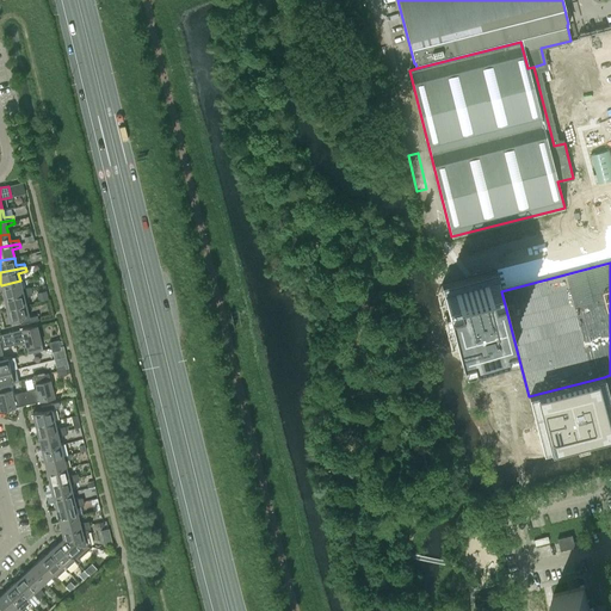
[(497,271),(440,285),(461,360),(516,346),(501,291),(497,271)]
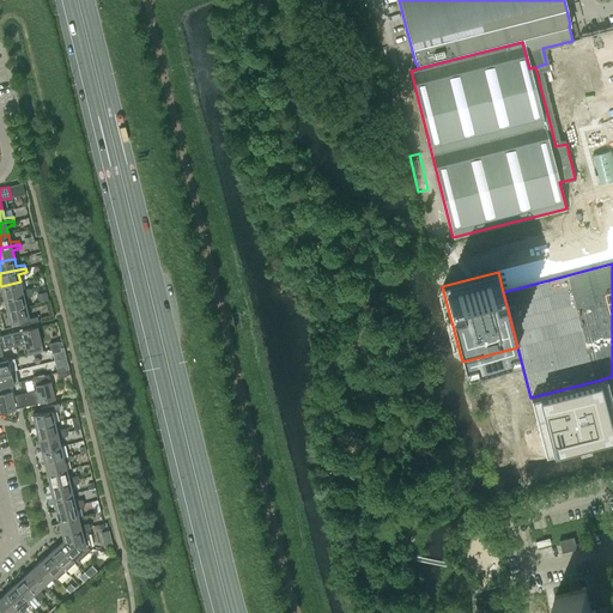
[(22,290),(20,281),(1,286),(4,298),(31,292),(30,287),(22,290)]
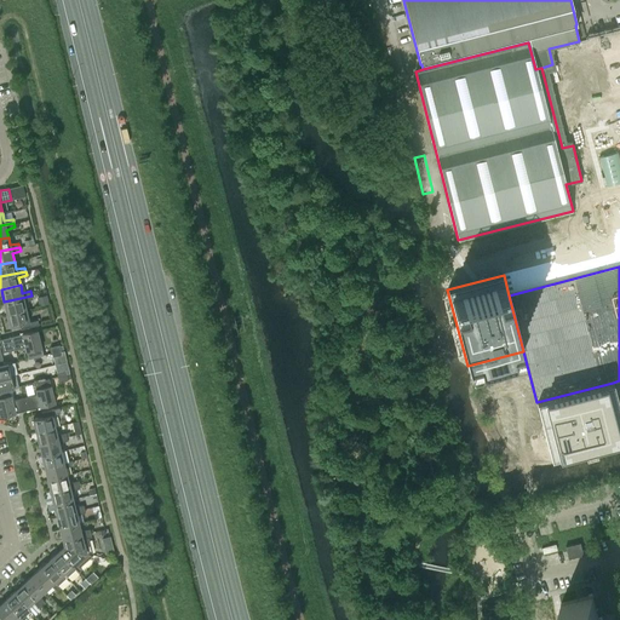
[(33,299),(32,296),(4,302),(6,314),(26,309),(24,302),(33,299)]
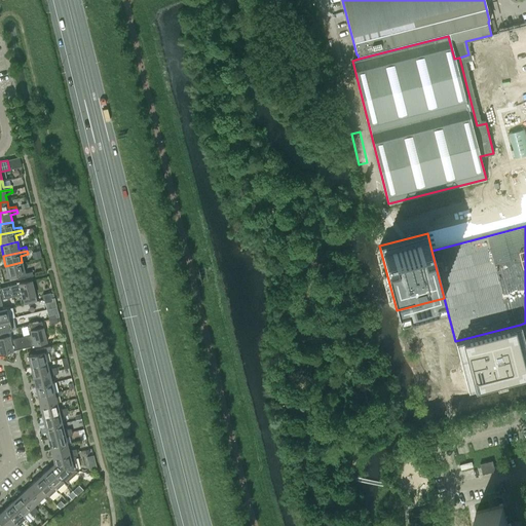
[(25,272),(22,262),(5,266),(8,276),(16,274),(17,278),(33,275),(32,271),(25,272)]
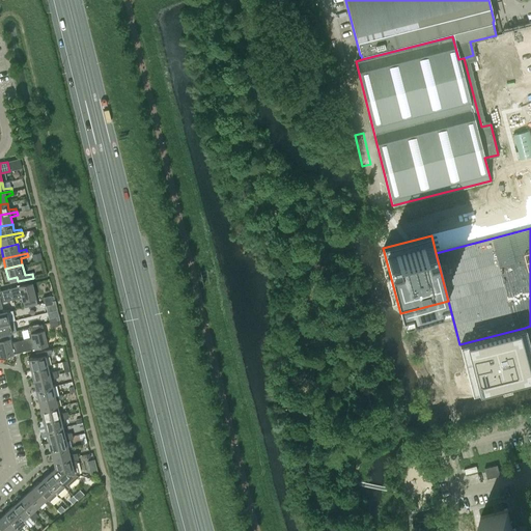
[(10,288),(12,299),(22,297),(24,307),(37,304),(31,283),(10,288)]
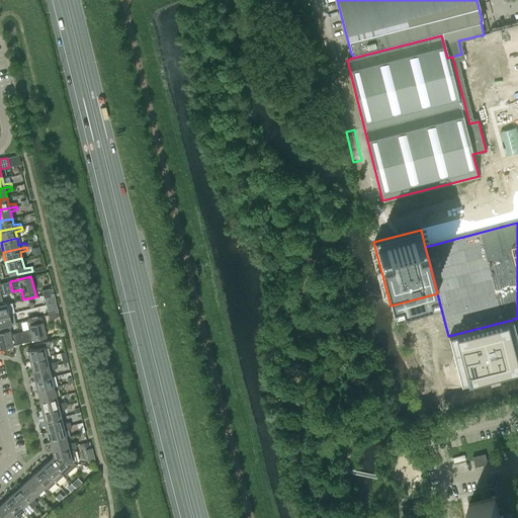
[(0,305),(3,305),(3,304),(0,294),(12,291),(10,281),(0,283),(0,305)]
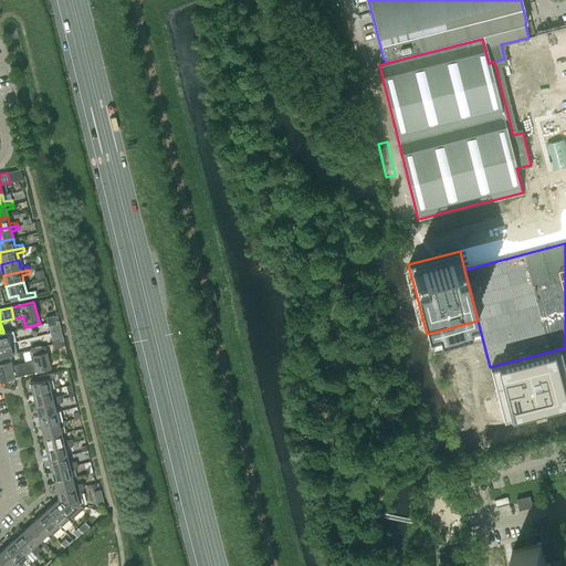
[(0,345),(14,342),(11,331),(3,332),(3,333),(0,333),(0,345)]
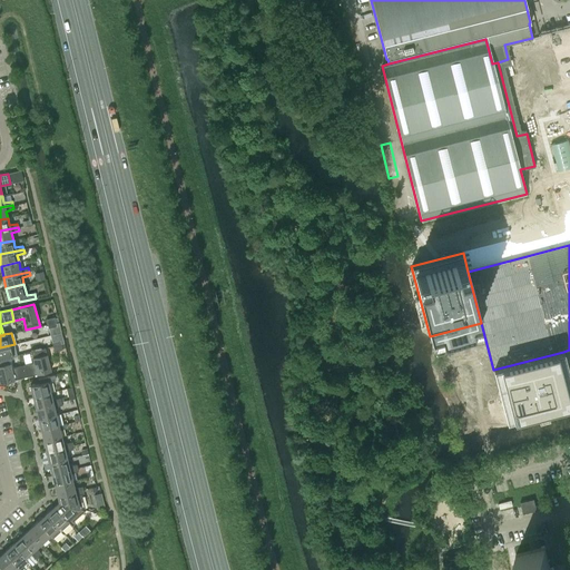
[(0,359),(9,357),(17,355),(15,344),(0,347),(0,359)]
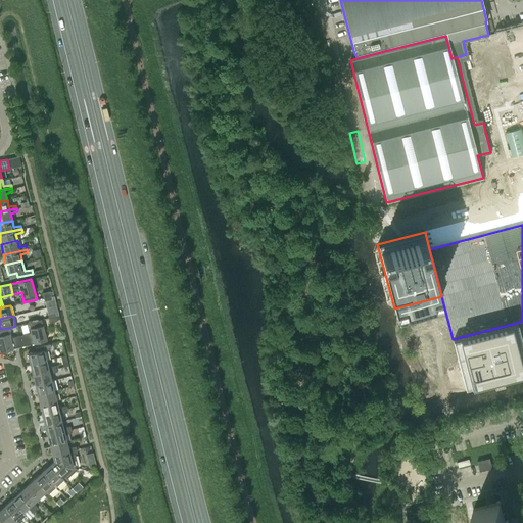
[(22,334),(26,345),(46,340),(41,319),(29,322),(31,332),(22,334)]
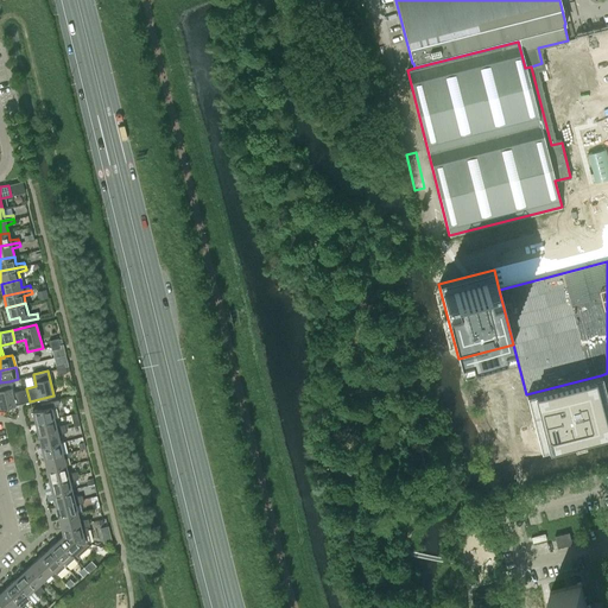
[(607,401),(601,375),(526,394),(540,450),(607,431),(607,401)]
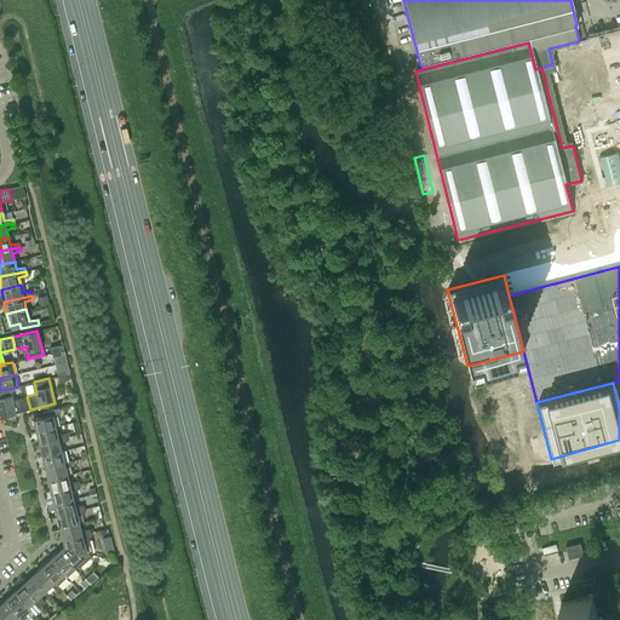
[(30,409),(27,396),(12,400),(10,389),(0,390),(0,415),(0,417),(30,409)]
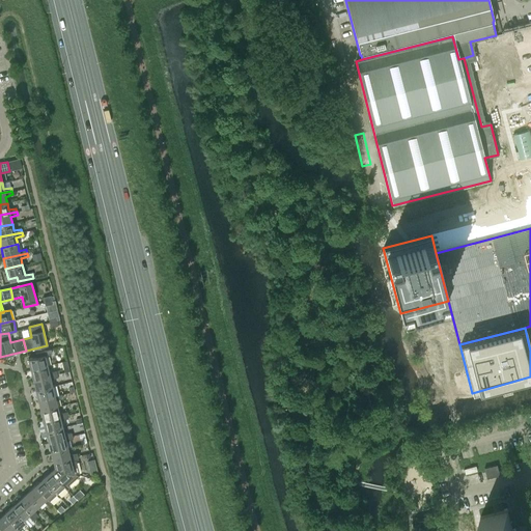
[(30,369),(47,365),(45,355),(52,353),(51,348),(35,353),(36,357),(28,359),(30,369)]
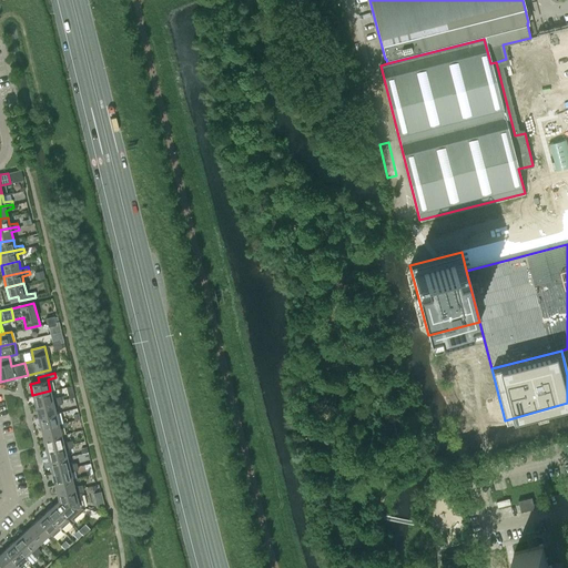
[(50,391),(32,395),(36,406),(61,401),(60,396),(52,398),(50,391)]
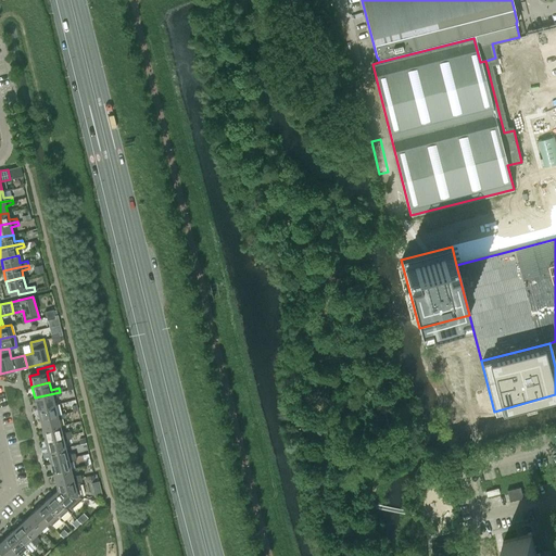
[(60,392),(35,397),(37,408),(54,404),(53,397),(61,395),(60,392)]
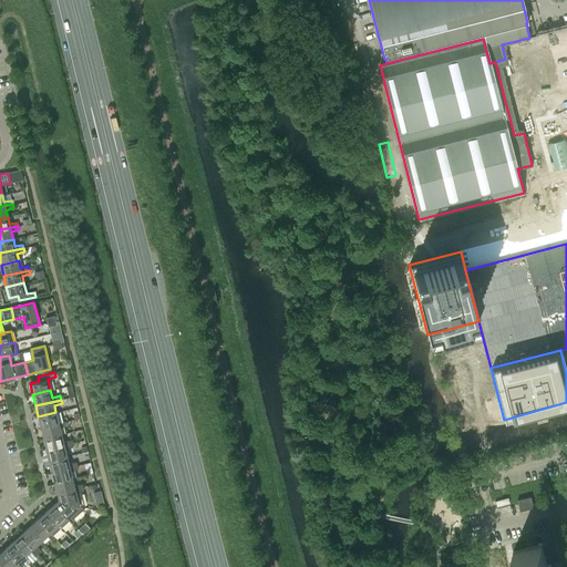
[(55,412),(38,416),(41,428),(63,422),(61,411),(55,412)]
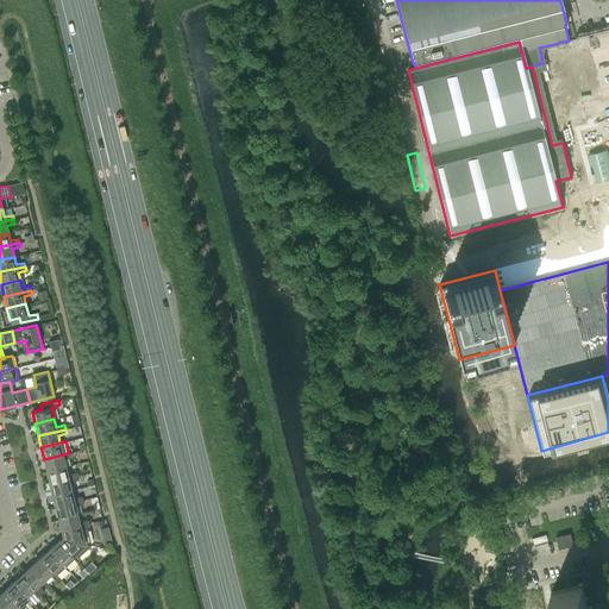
[(68,453),(44,459),(46,471),(66,466),(64,459),(71,457),(71,452),(68,453)]
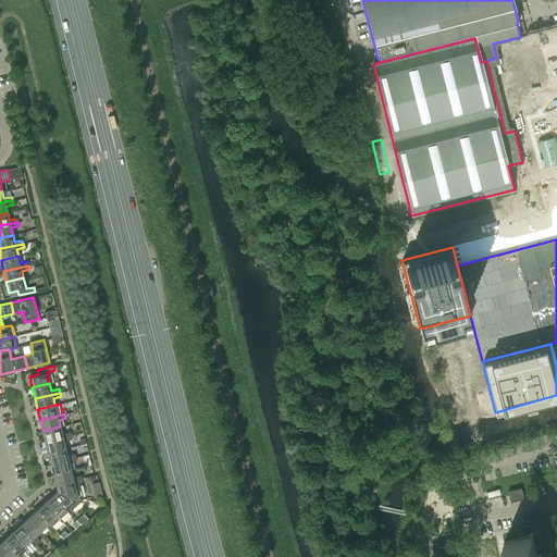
[(60,426),(42,431),(46,442),(71,435),(70,432),(62,433),(60,426)]
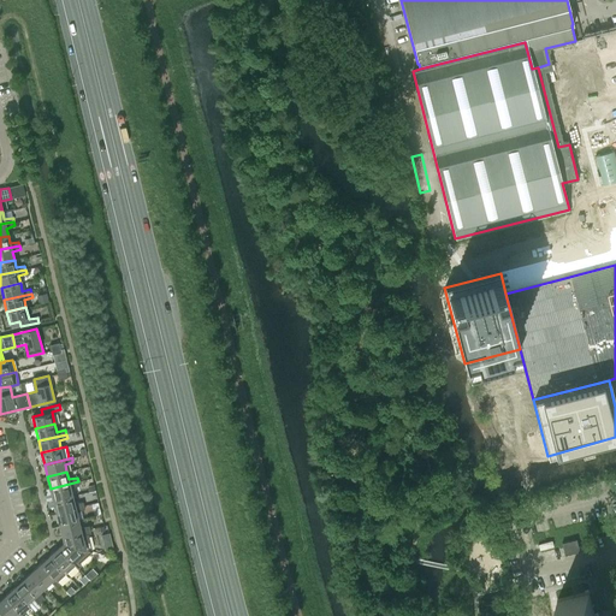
[(78,481),(51,489),(53,501),(72,496),(70,489),(78,485),(78,481)]
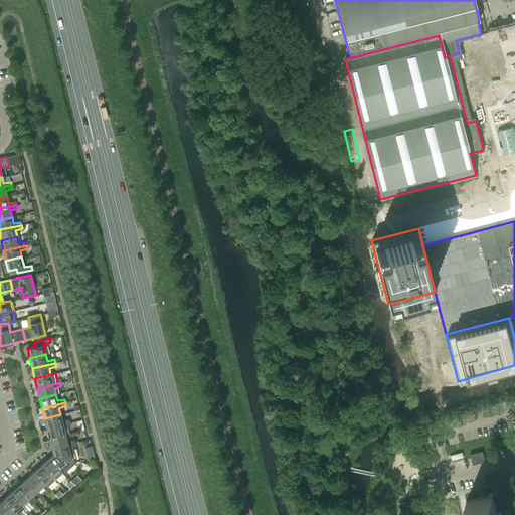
[(60,414),(44,418),(47,428),(69,422),(69,419),(62,420),(60,414)]
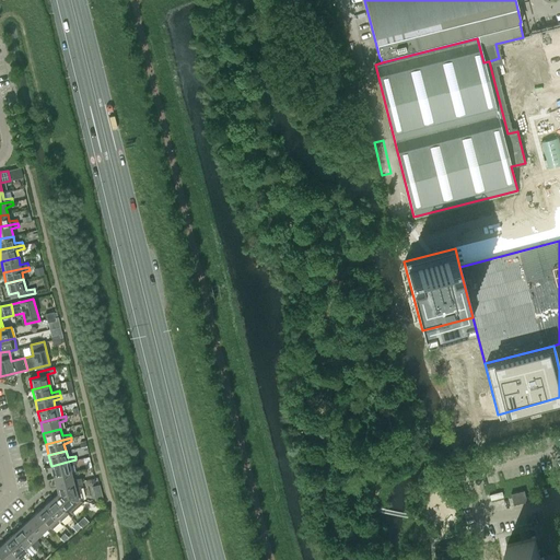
[(76,459),(51,466),(54,477),(71,473),(69,465),(77,463),(76,459)]
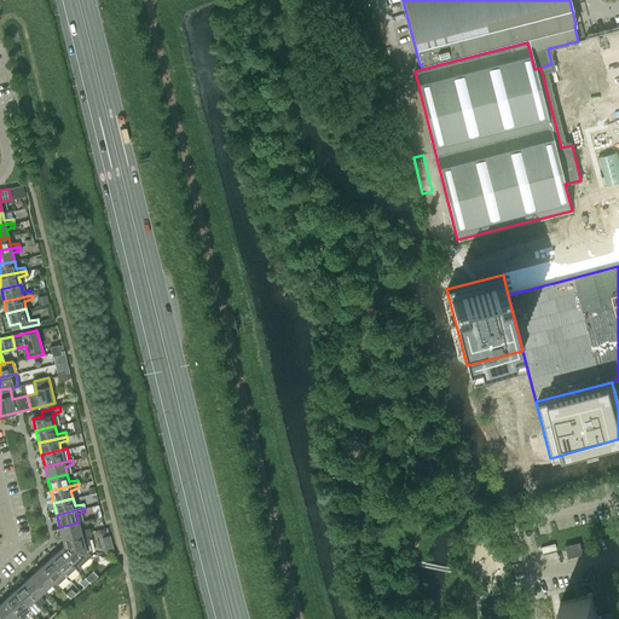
[(79,522),(59,527),(62,538),(90,532),(90,528),(80,530),(79,522)]
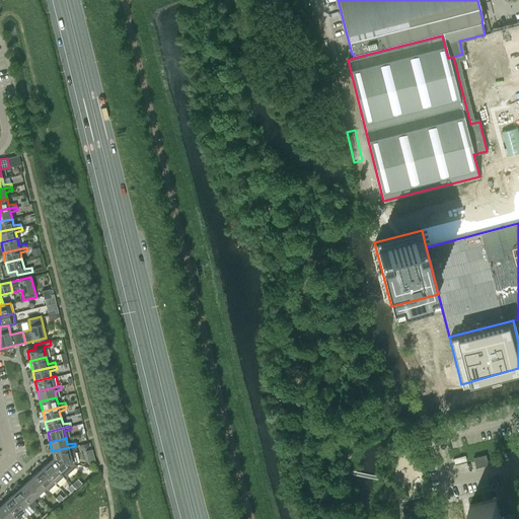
[(75,446),(52,451),(54,457),(77,464),(74,450),(76,449),(75,446)]
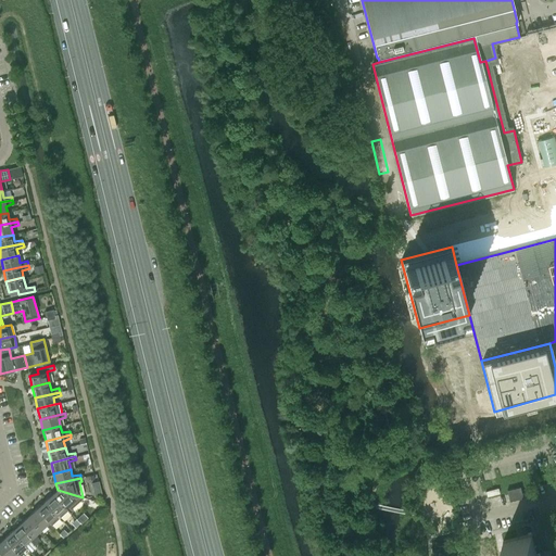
[(520,487),(507,490),(509,501),(522,497),(520,487)]
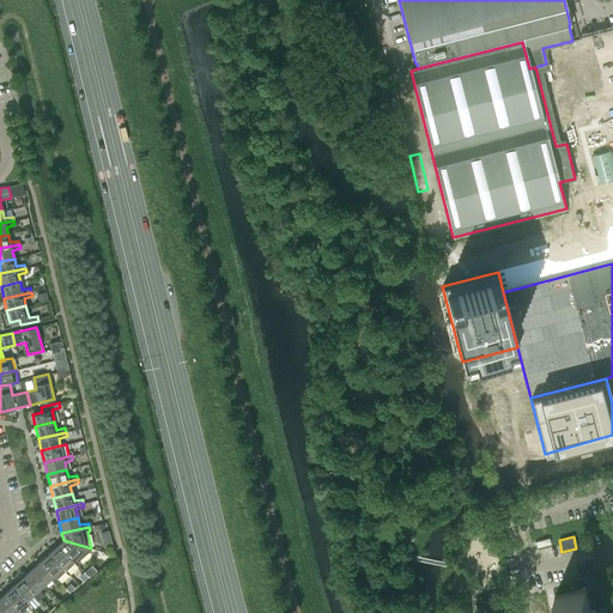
[(91,548),(64,540),(59,544),(77,565),(80,563),(78,560),(91,548)]
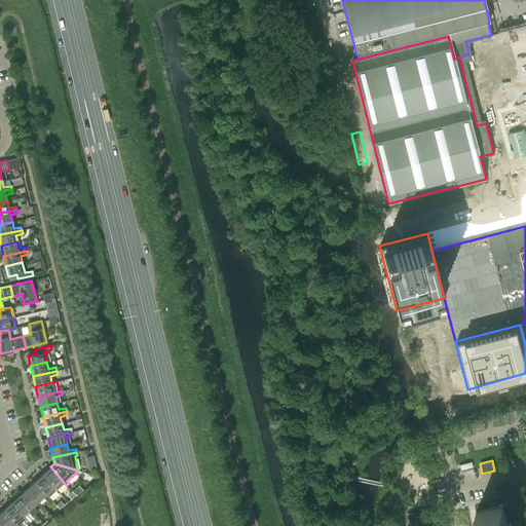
[(66,485),(50,466),(42,474),(57,489),(61,485),(64,487),(66,485)]
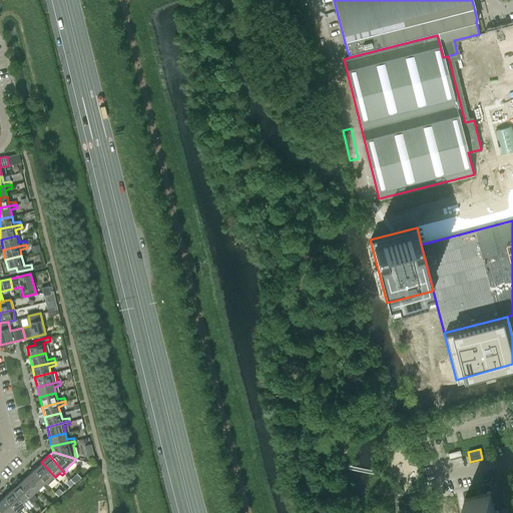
[(55,477),(41,462),(33,469),(49,487),(51,485),(49,482),(55,477)]
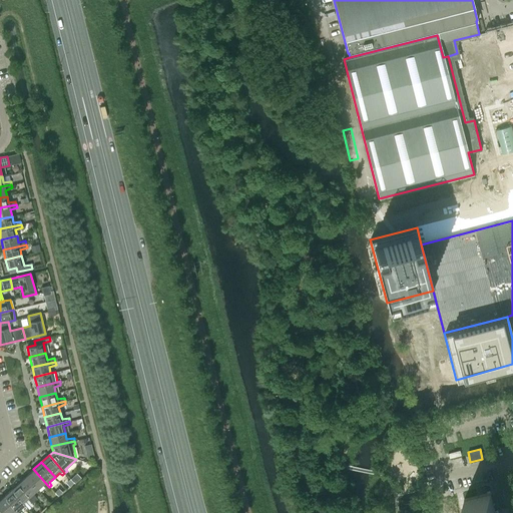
[(49,487),(33,469),(26,476),(37,488),(41,484),(47,489),(49,487)]
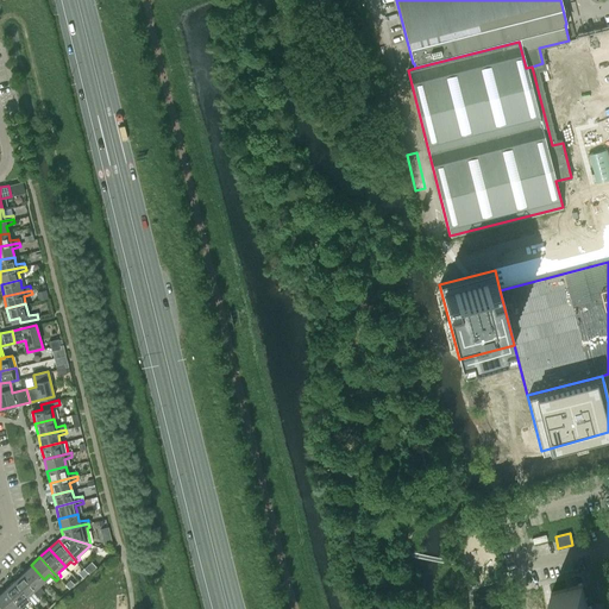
[(44,579),(31,565),(22,573),(41,594),(43,591),(38,584),(44,579)]
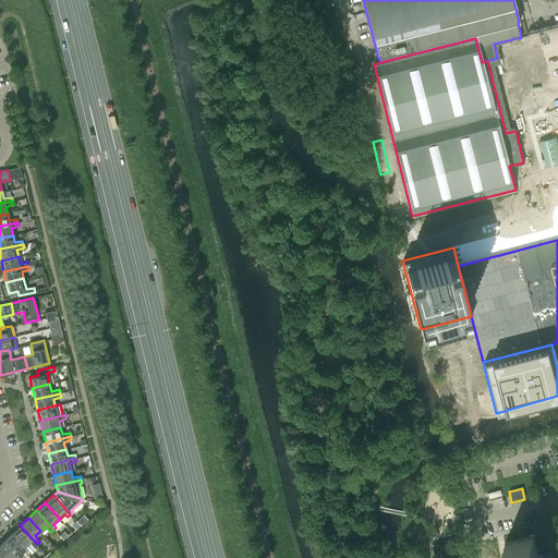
[(37,544),(20,525),(12,533),(23,546),(28,541),(34,546),(37,544)]
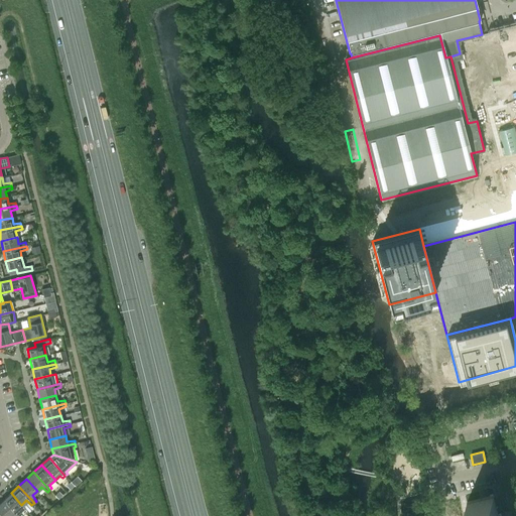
[(21,505),(11,493),(3,500),(17,515),(19,515),(21,515),(19,512),(24,508),(21,505)]
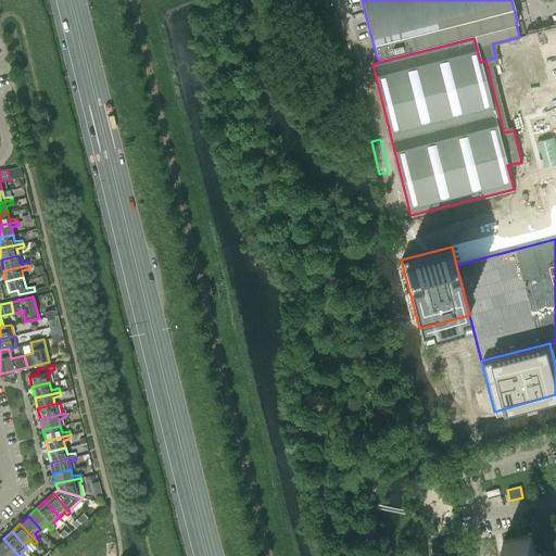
[(507,555),(539,555),(539,553),(536,554),(532,534),(532,533),(503,541),(503,542),(504,542),(507,555)]
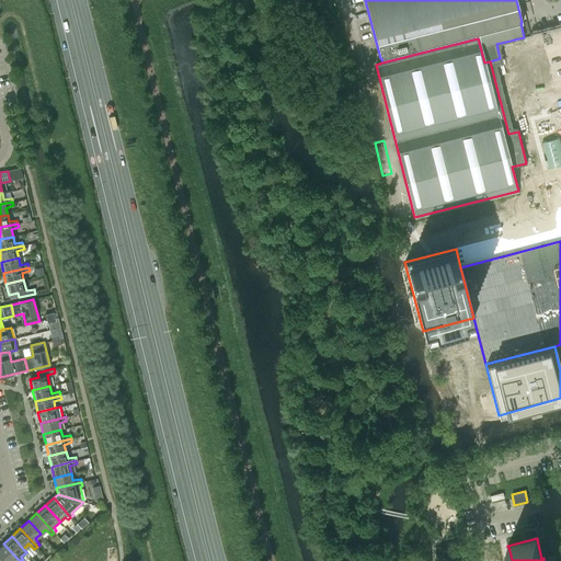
[(19,560),(3,544),(0,546),(0,556),(4,560),(9,560),(12,559),(14,560),(19,560)]
